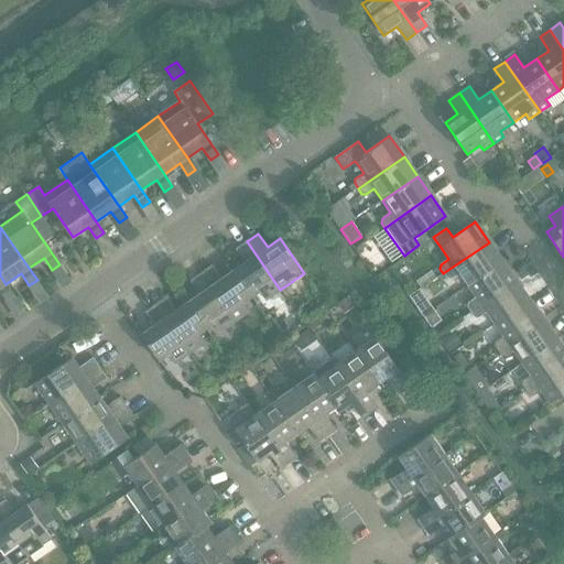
[(266,300),(280,290),(247,241),(236,249),(245,262),(234,270),(251,296),(259,291),(266,300)]
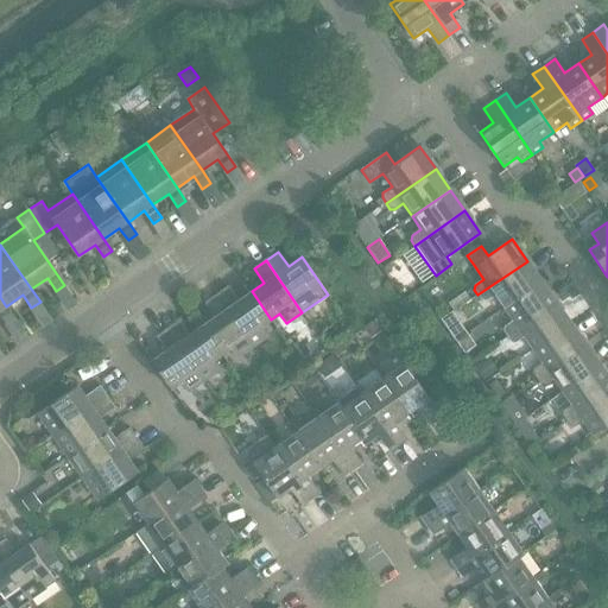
[(504,308),(542,282),(527,261),(477,295),(482,301),(486,302),(495,296),(504,308)]
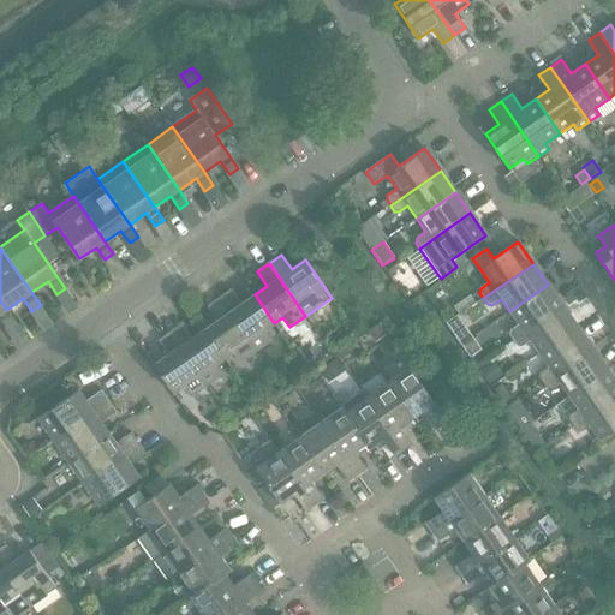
[(513,341),(563,306),(548,285),(509,311),(519,324),(509,330),(509,335),(513,341)]
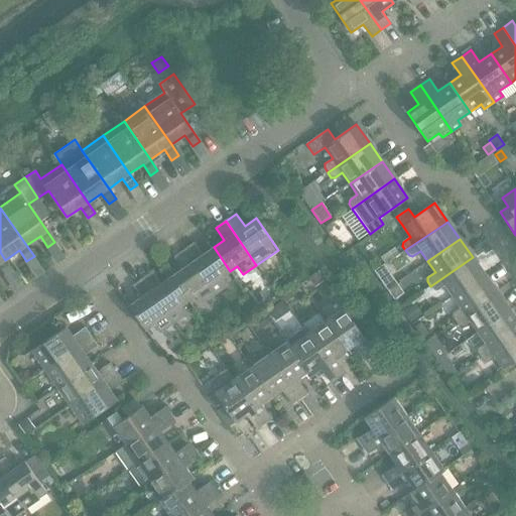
[(230,271),(214,247),(203,255),(195,243),(184,250),(215,294),(229,284),(223,276),(230,271)]
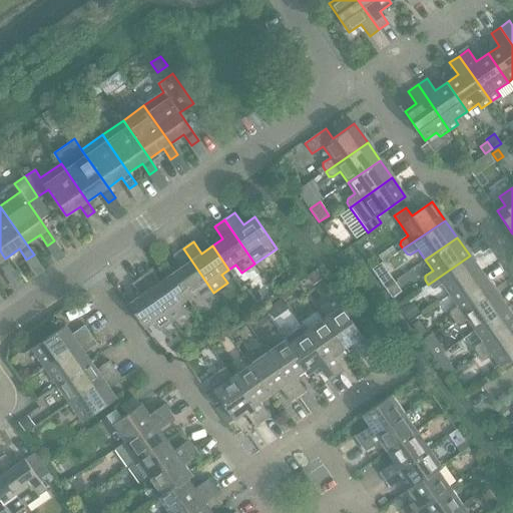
[(200,302),(213,293),(183,248),(172,255),(181,268),(171,275),(187,299),(194,294),(200,302)]
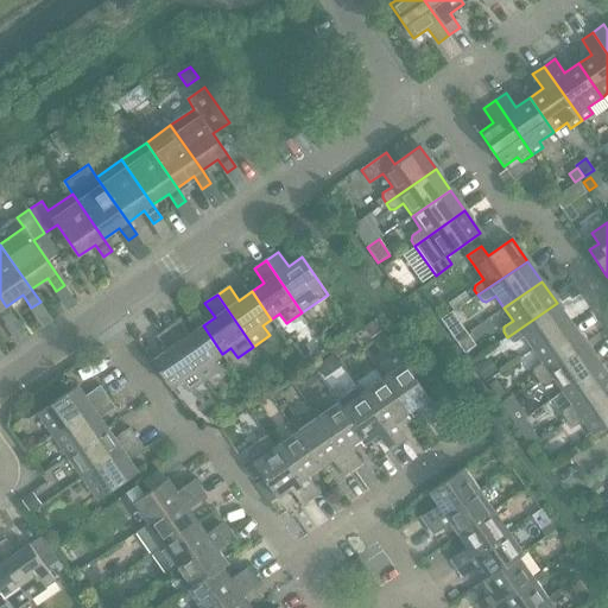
[(16,320),(6,306),(0,297),(0,315),(7,325),(16,320)]
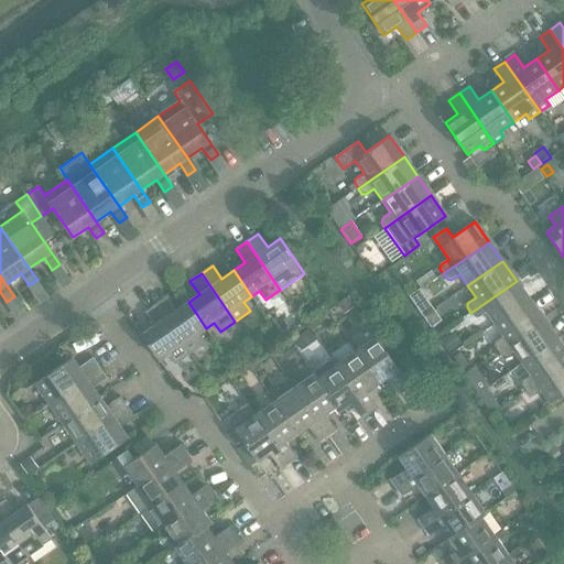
[(495,325),(530,300),(517,281),(470,313),(474,317),(478,318),(486,313),(495,325)]
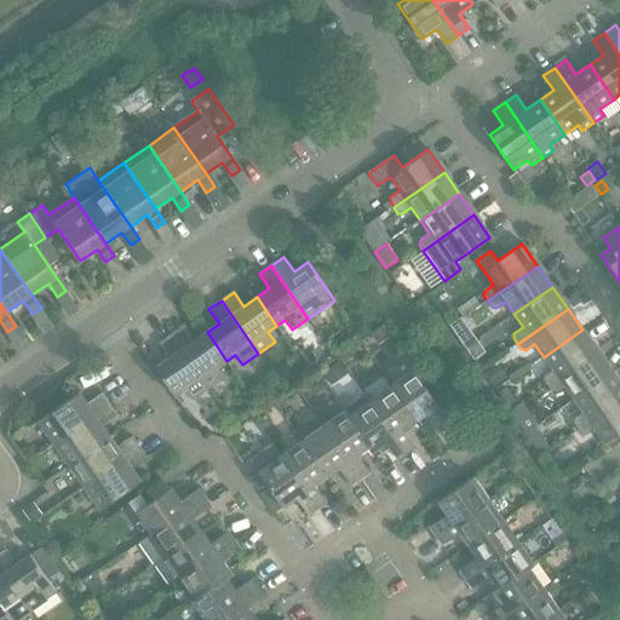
[(227,361),(207,332),(194,342),(184,326),(171,336),(208,389),(225,377),(218,367),(227,361)]
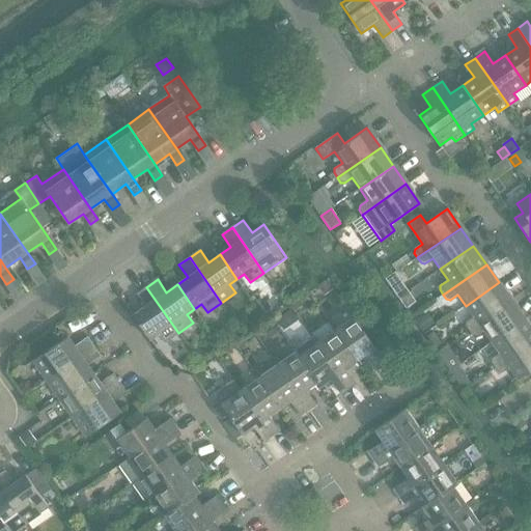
[(316,287),(317,288),(324,297),(334,289),(329,281),(327,280),(316,287)]
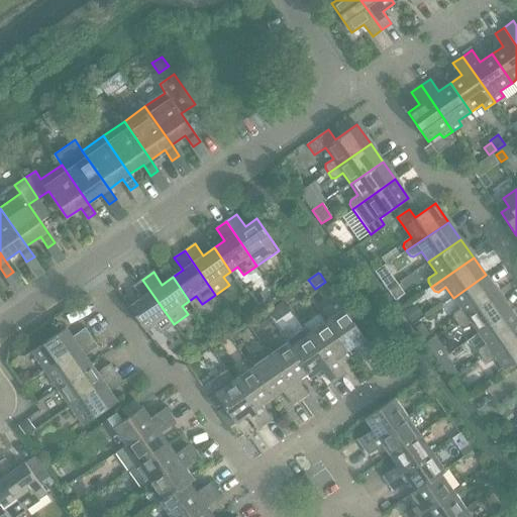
[(380,281),(387,291),(397,284),(389,274),(380,281)]
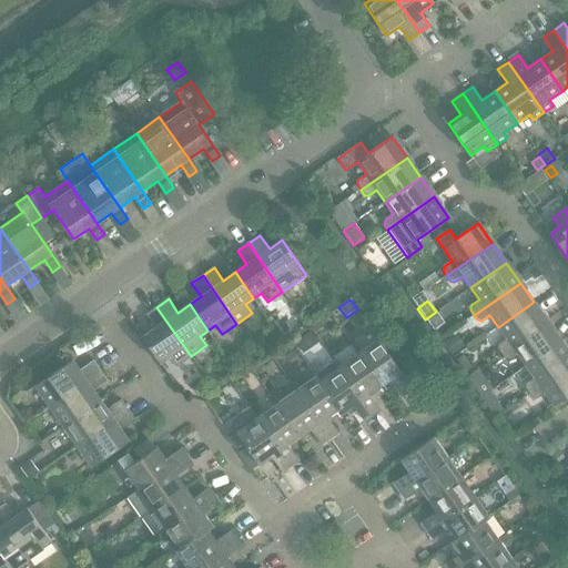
[(500,354),(547,322),(534,302),(498,327),(506,340),(498,345),(497,350),(500,354)]
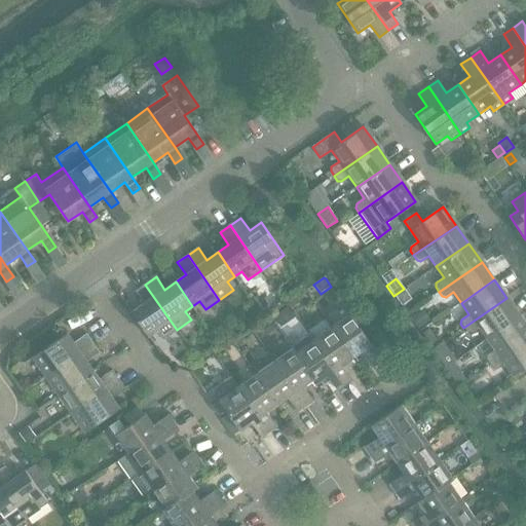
[(298,291),(303,291),(305,286),(302,282),(297,283),(295,288),(298,291)]
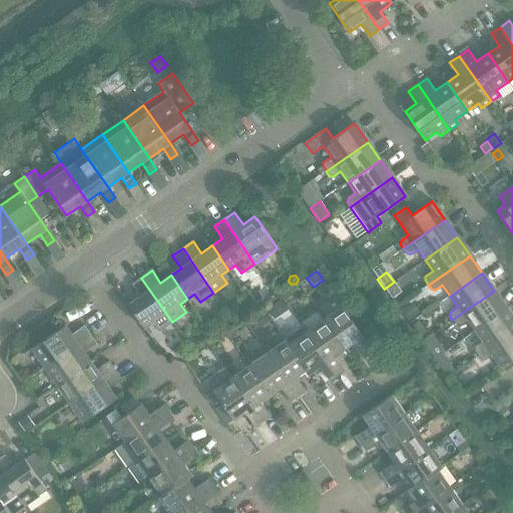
[(158,331),(172,322),(141,278),(131,285),(139,297),(128,305),(145,328),(153,323),(158,331)]
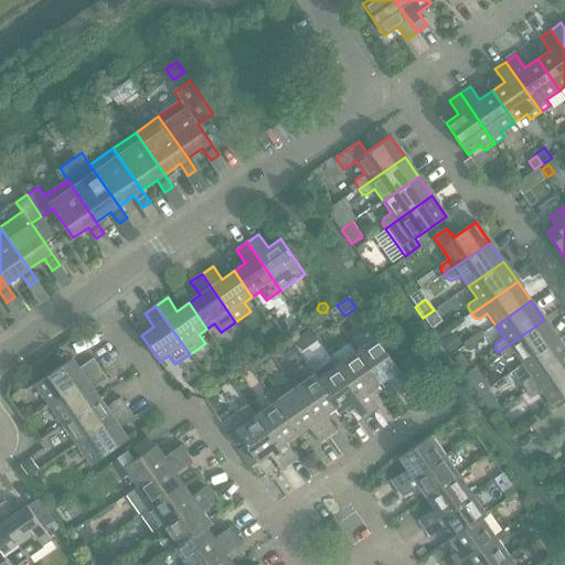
[(434,310),(423,318),(430,329),(441,322),(434,310)]
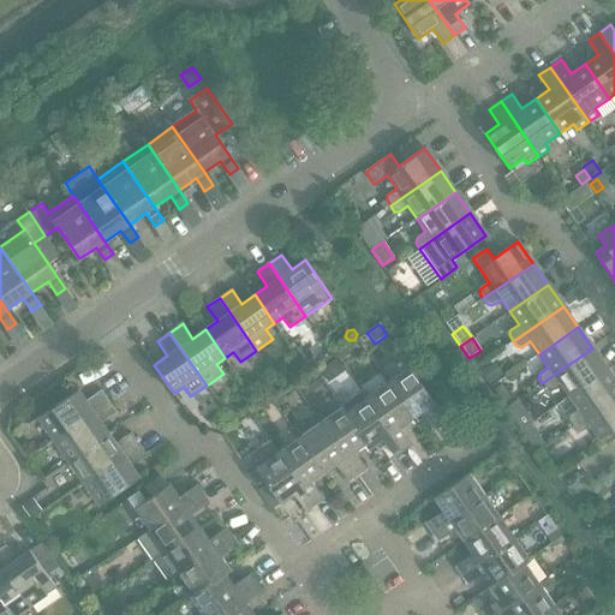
[(345,347),(338,352),(342,359),(350,354),(345,347)]
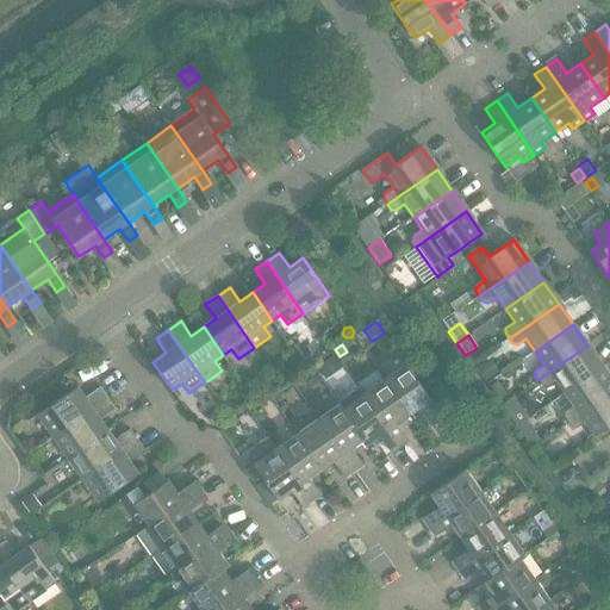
[(325,346),(316,352),(323,361),(332,355),(325,346)]
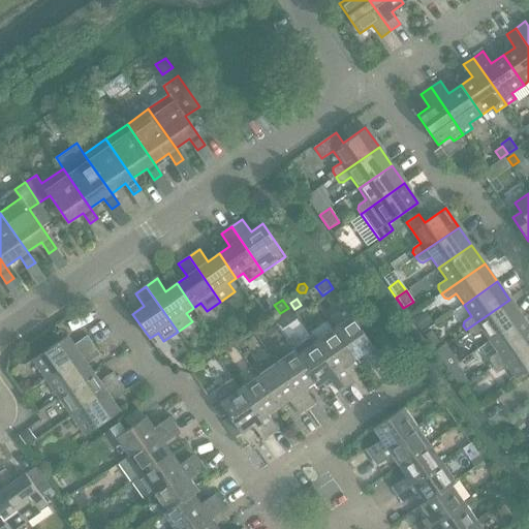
[(490,341),(523,318),(509,300),(466,330),(470,335),(474,335),(481,330),(490,341)]
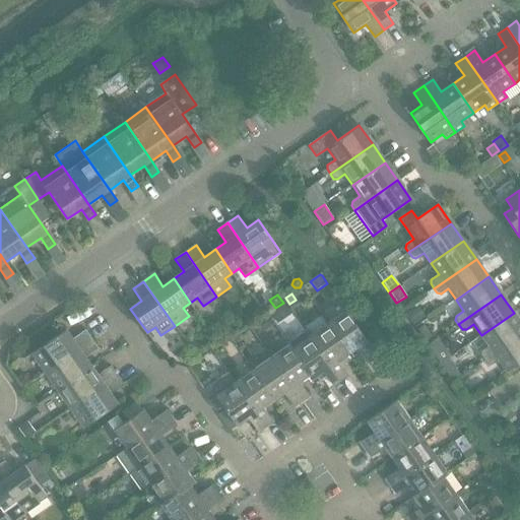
[(277,322),(291,312),(284,303),(270,312),(277,322)]
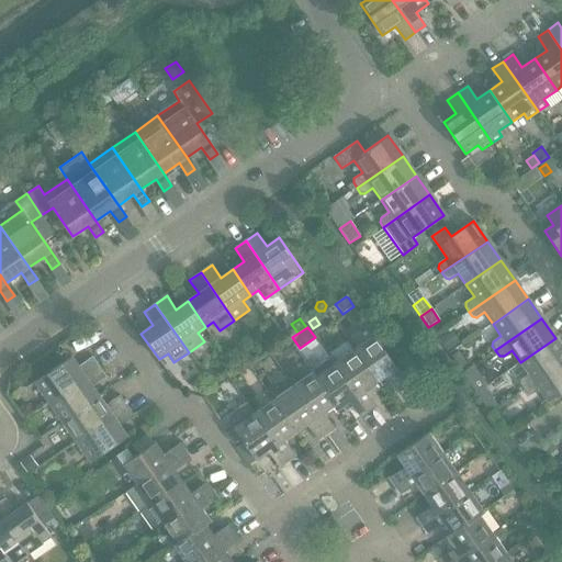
[(446,352),(457,346),(449,334),(438,341),(446,352)]
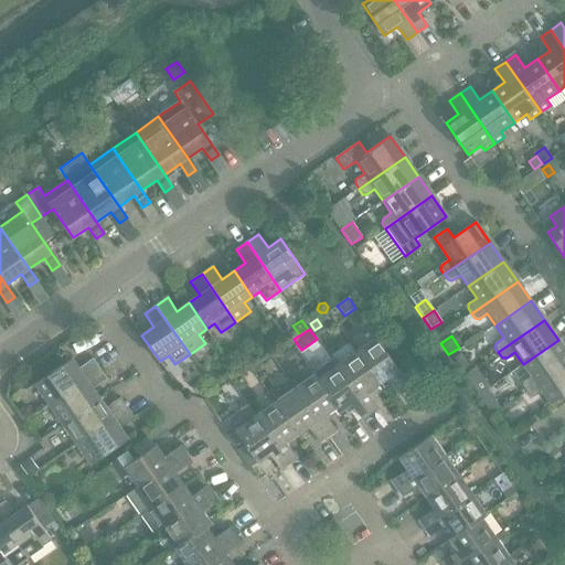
[(356,352),(379,384),(391,376),(401,392),(411,386),(376,338),(356,352)]
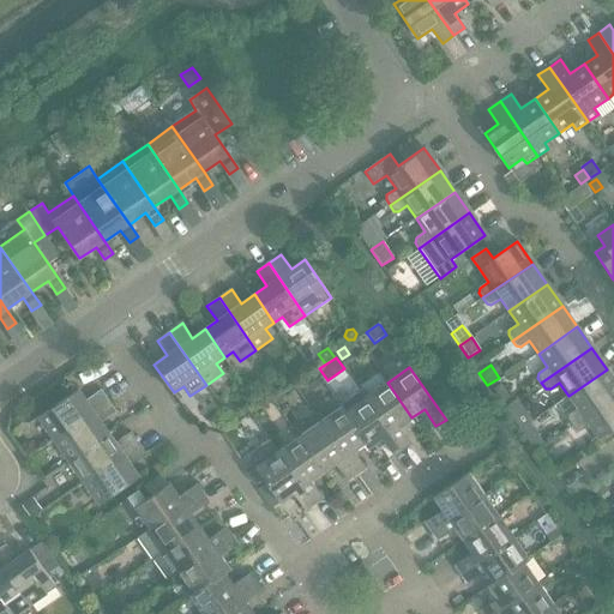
[(571,426),(613,395),(613,380),(607,369),(569,396),(577,409),(569,415),(567,420),(571,426)]
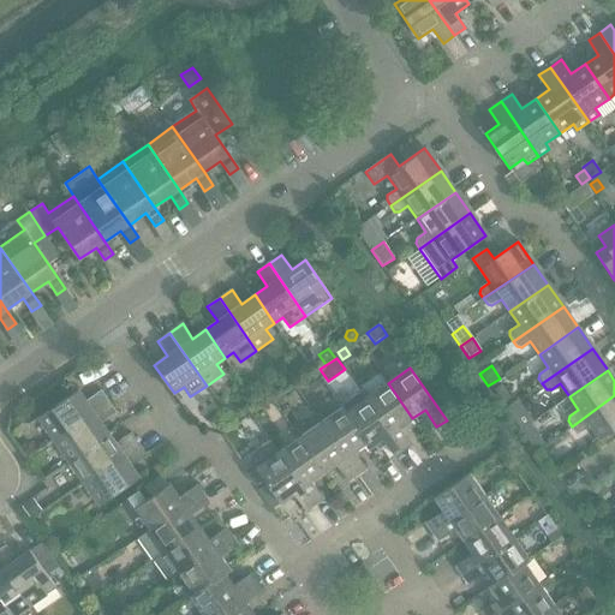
[(323,383),(316,372),(297,384),(305,396),(323,383)]
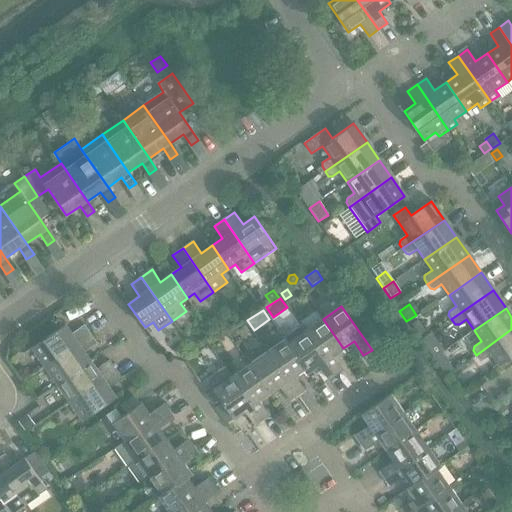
[(333,355),(343,348),(323,319),(305,331),(336,375),(343,369),(333,355)]
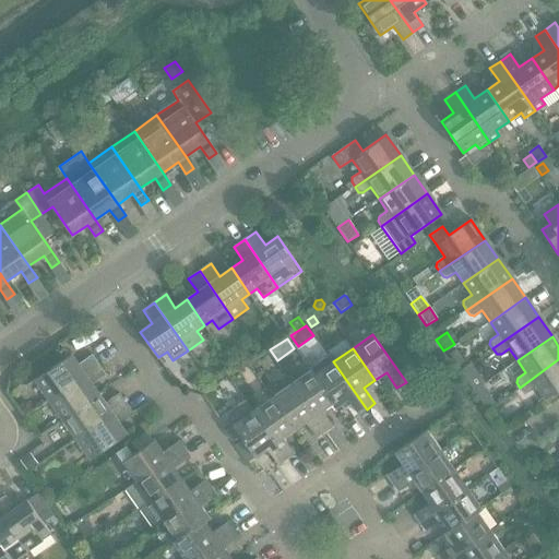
[(456,369),(464,365),(455,352),(448,357),(456,369)]
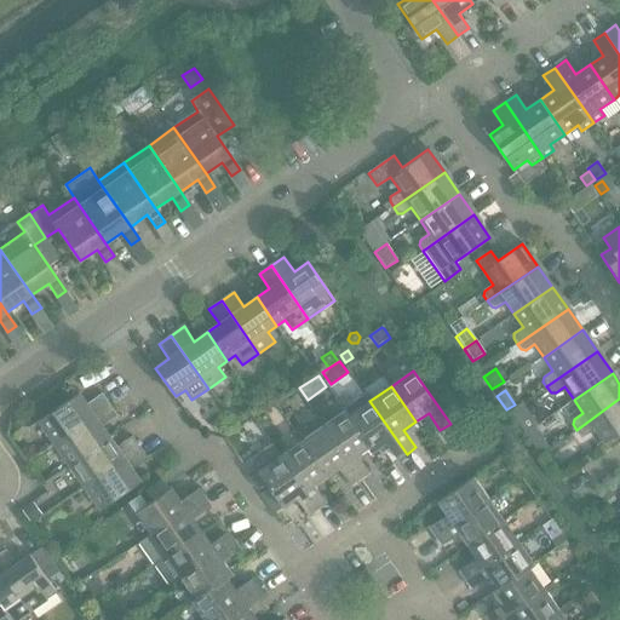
[(55,445),(110,405),(102,394),(87,405),(80,394),(39,422),(55,445)]
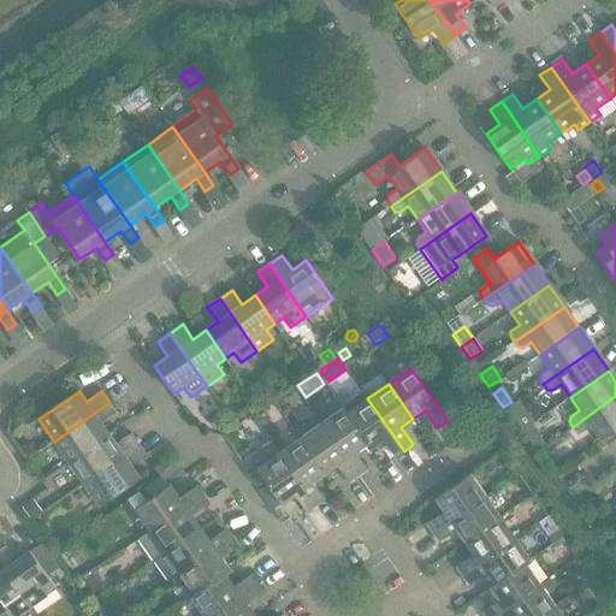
[(404,451),(367,398),(362,391),(342,404),(344,408),(343,409),(371,449),(383,440),(395,457),(404,451)]
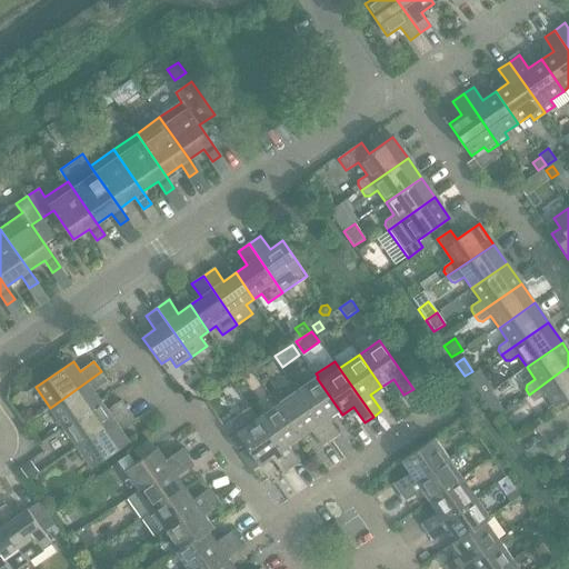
[(568,366),(529,395),(532,399),(538,400),(546,395),(555,407),(568,397),(568,366)]
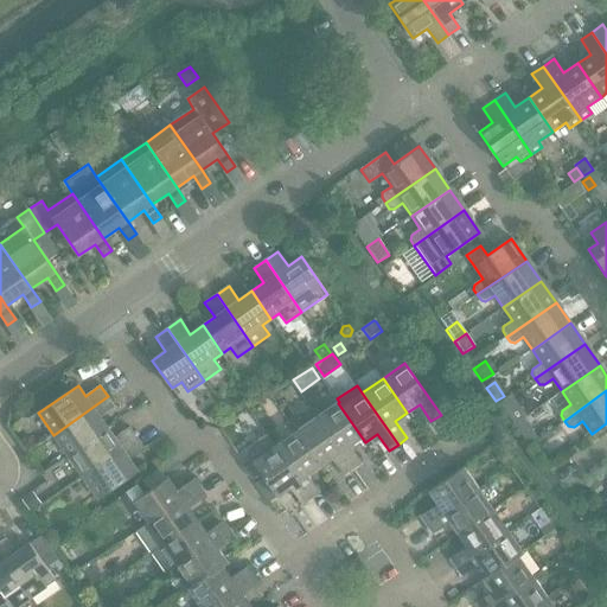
[(68,455),(108,428),(101,419),(116,408),(108,396),(53,435),(68,455)]
